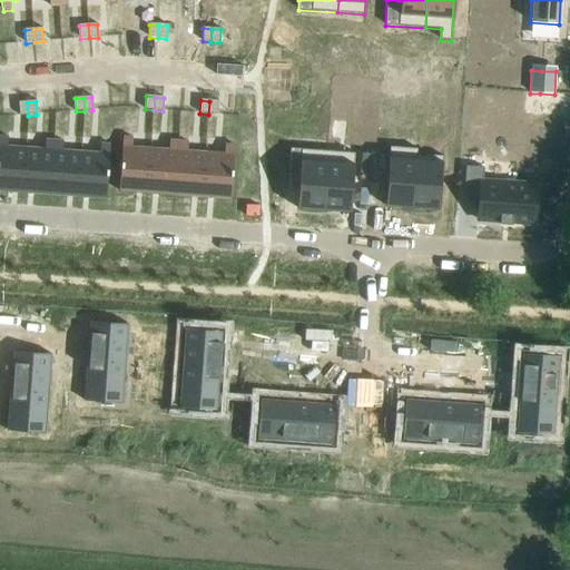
[(209,101),(208,115),(217,115),(218,101),(209,101)]
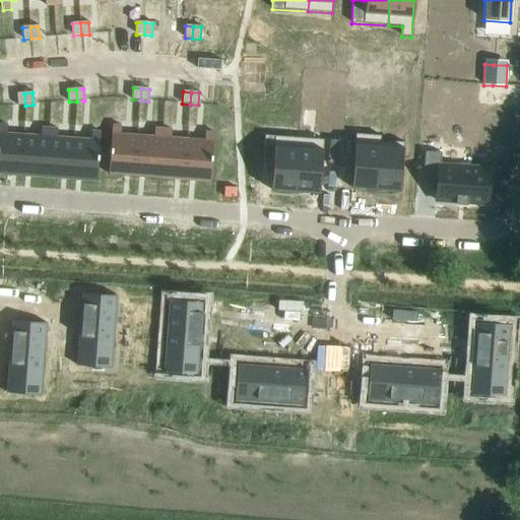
[(24,93),(16,93),(17,106),(25,106),(24,93)]
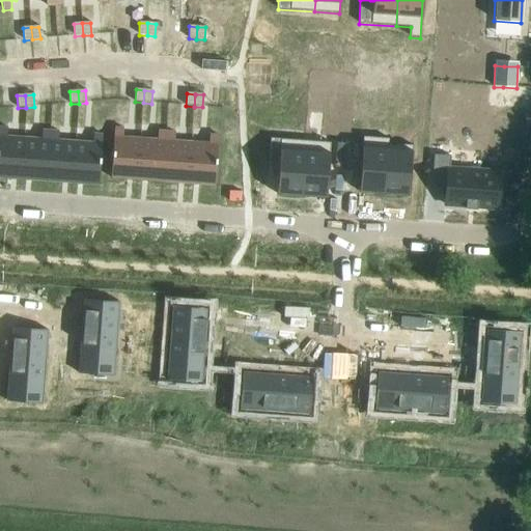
[(0,178),(21,180),(24,139),(6,137),(7,129),(0,128),(0,178)]
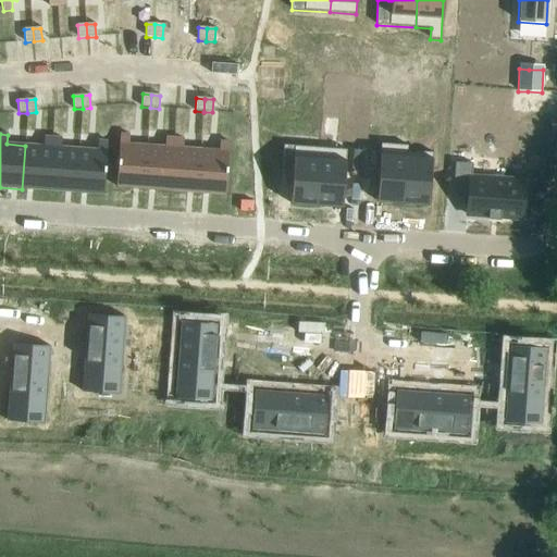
[(115,187),(144,189),(147,146),(128,145),(130,135),(120,135),(115,187)]
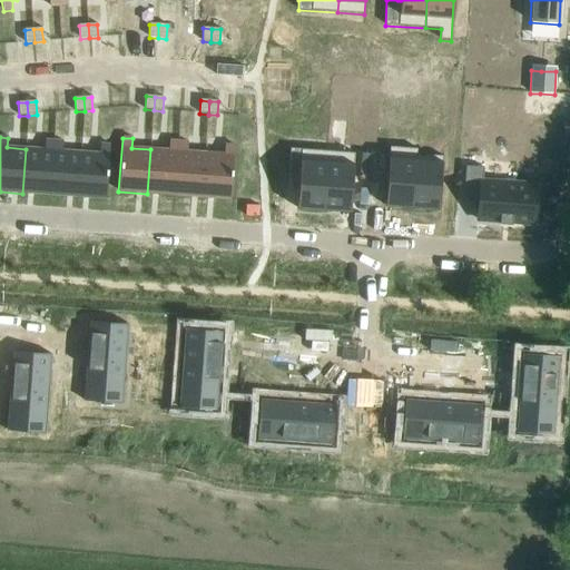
[(22,194),(50,195),(53,141),(45,140),(45,150),(26,149),(22,194)]
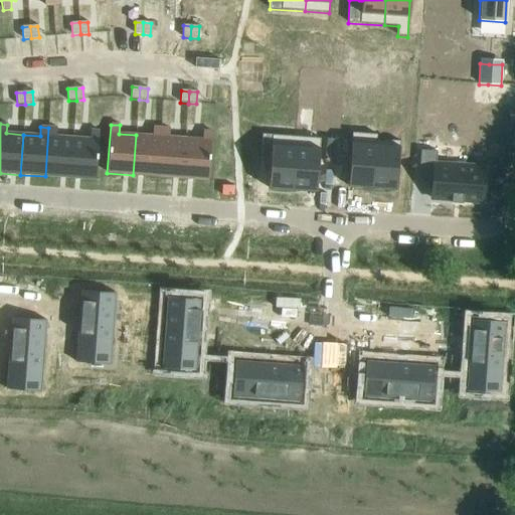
[(45,176),(70,178),(73,138),(56,137),(57,129),(48,128),(45,176)]
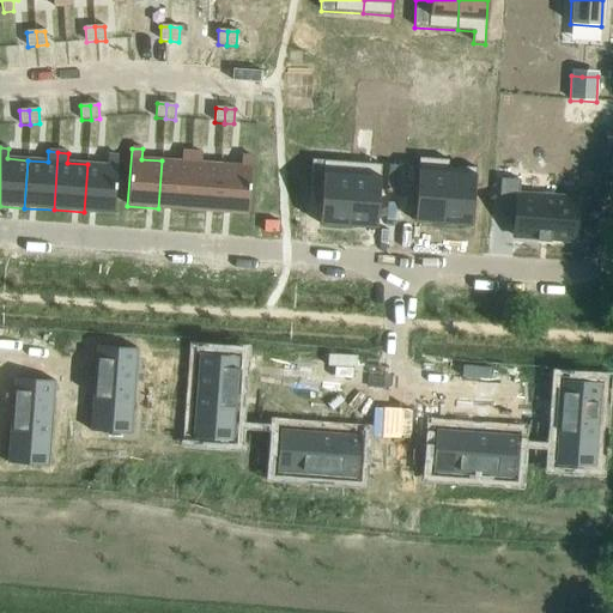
[(158,208),(188,211),(192,153),(182,152),(182,162),(162,161),(158,208)]
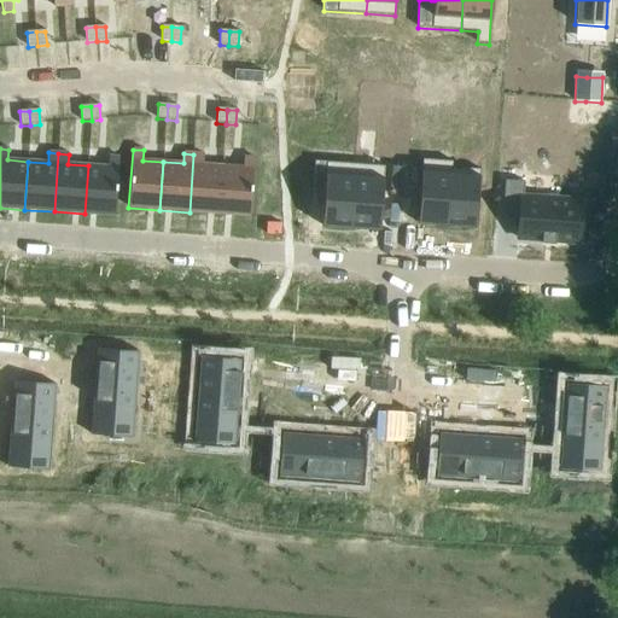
[(190,213),(220,215),(222,167),(203,165),(203,155),(193,155),(190,213)]
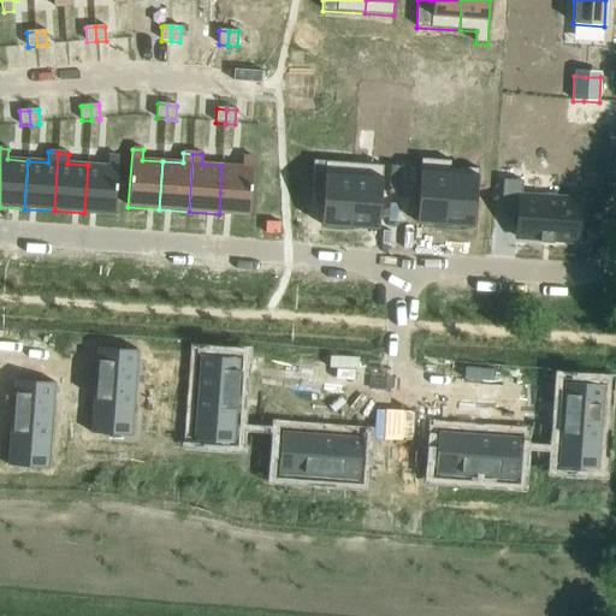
[(88,165),(84,213),(114,215),(119,158),(108,157),(107,166),(88,165)]
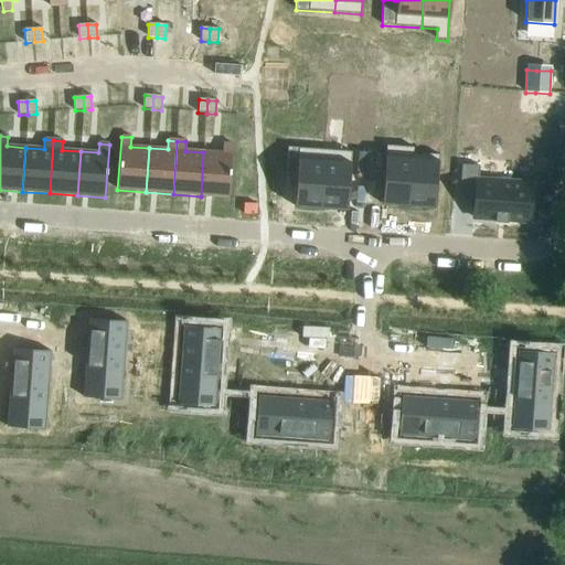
[(222,153),(203,152),(201,196),(228,199),(233,145),(223,145),(222,153)]
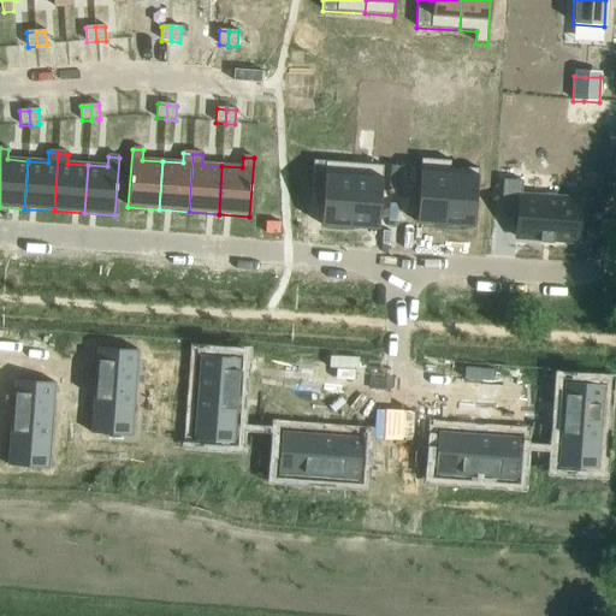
[(421,160),(416,224),(445,226),(450,167),(451,161),(421,160)]
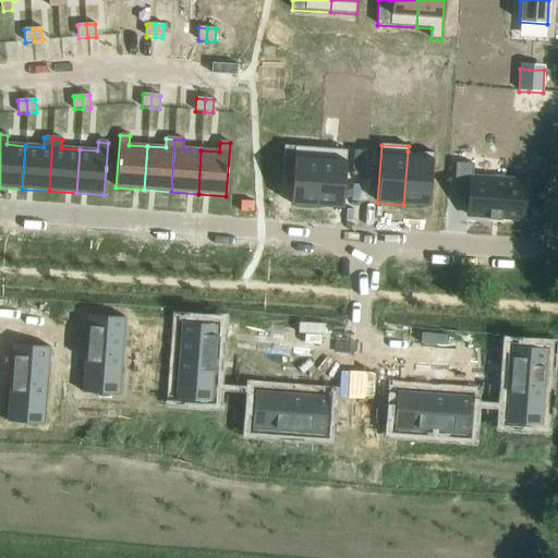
[(281,146),(280,171),(293,172),(291,205),(317,207),(320,149),(281,146)]
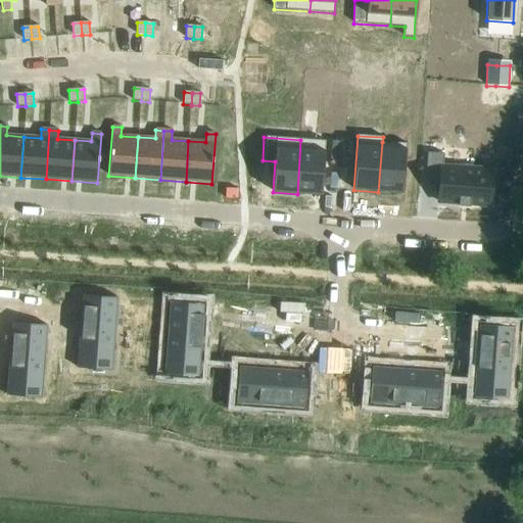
[(300,140),(297,194),(321,195),(325,141),(300,140)]
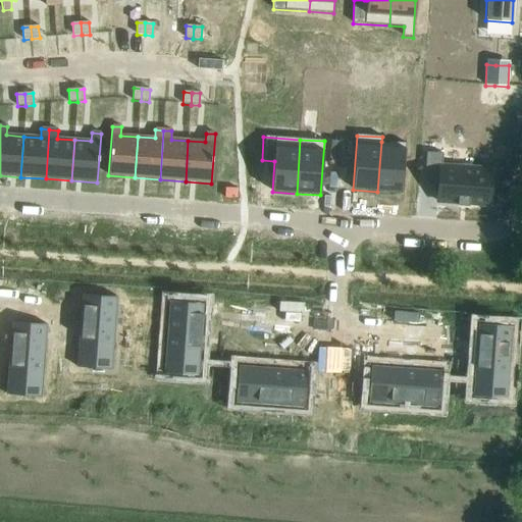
[(381,142),(377,192),(402,194),(405,144),(381,142)]
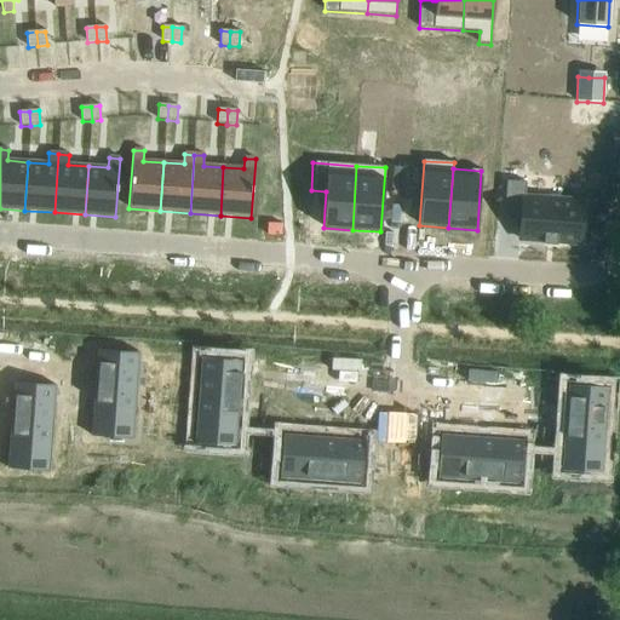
[(526,183),(506,182),(504,220),(521,222),(520,240),(544,242),(543,245),(545,246),(545,242),(555,242),(555,246),(556,246),(556,244),(580,245),(581,217),(583,202),(526,197),(526,183)]
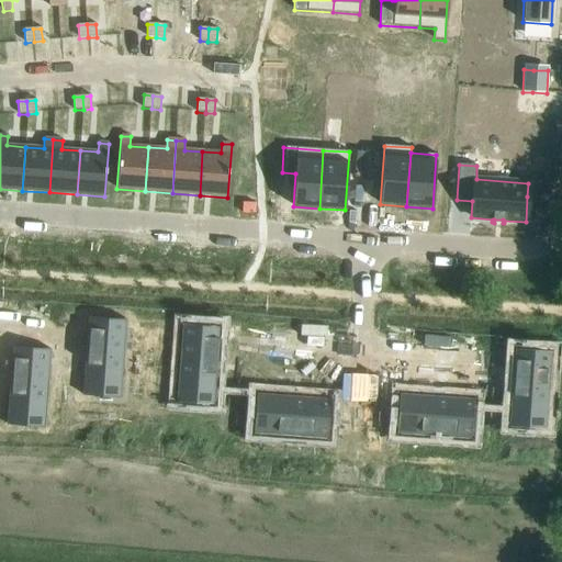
[(89,319),(82,394),(121,397),(128,323),(89,319)]
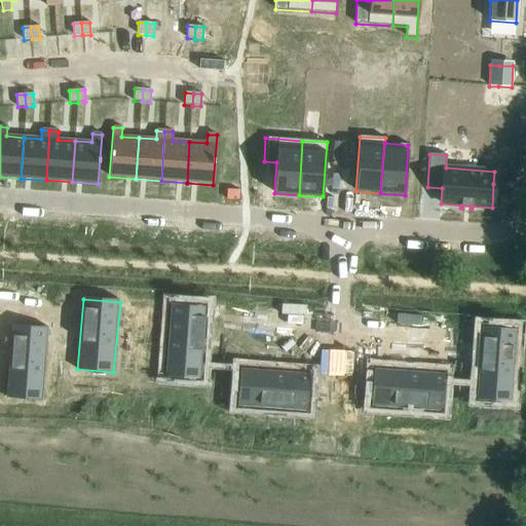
[(168,306),(165,375),(201,376),(204,308),(168,306)]
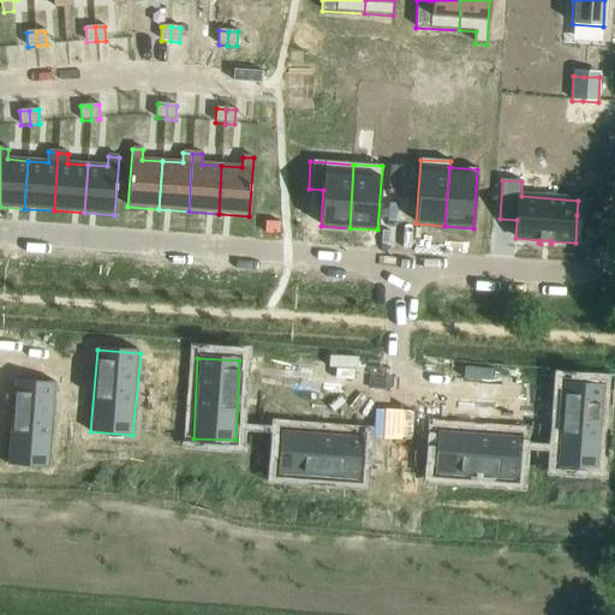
[(13,380),(7,466),(9,466),(10,463),(47,466),(47,469),(49,469),(55,383),(13,380)]
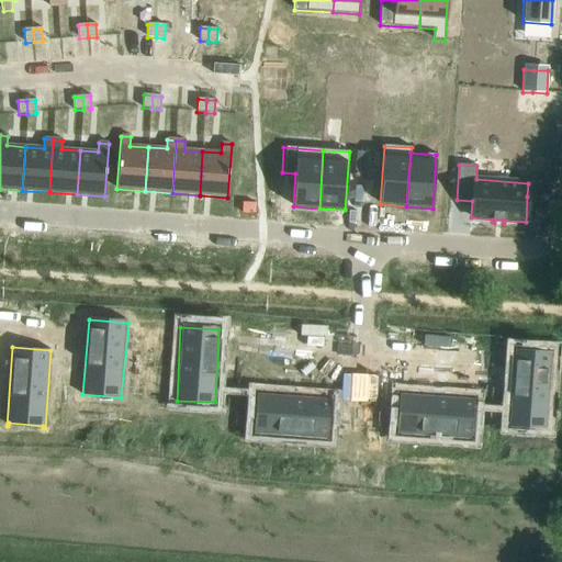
[(513,351),(508,426),(549,428),(553,353),(513,351)]
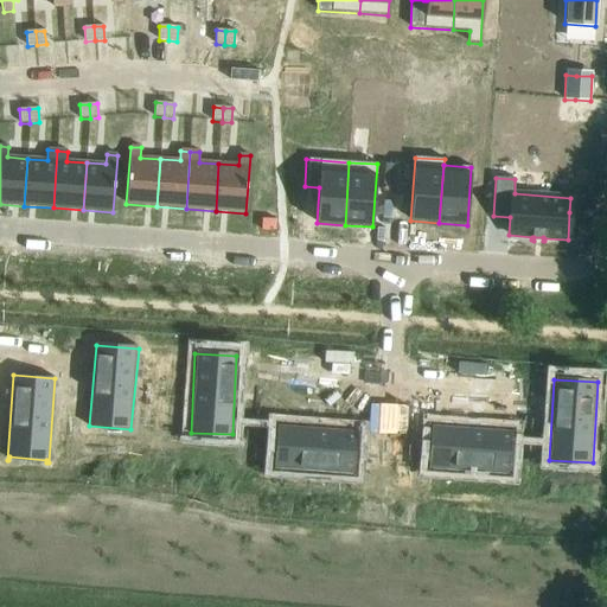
[(433,427),(430,472),(509,475),(510,429),(433,427)]
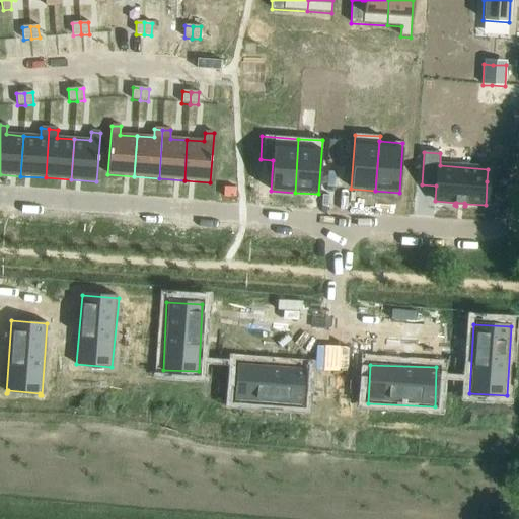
[(236,366),(234,404),(304,408),(305,369),(236,366)]
